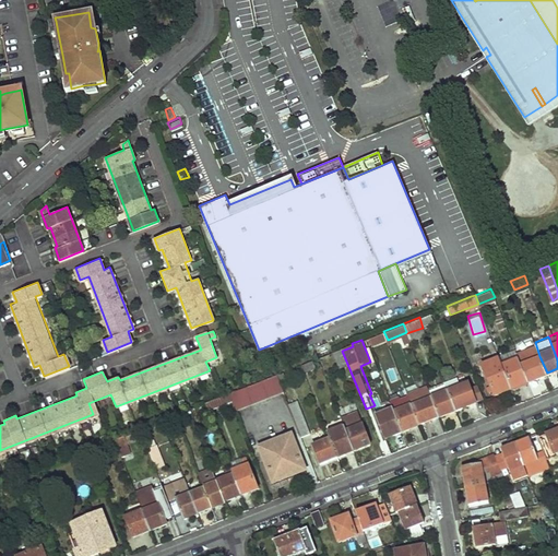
[(341,347),(333,351),(340,367),(347,364),(342,351),(341,347)]
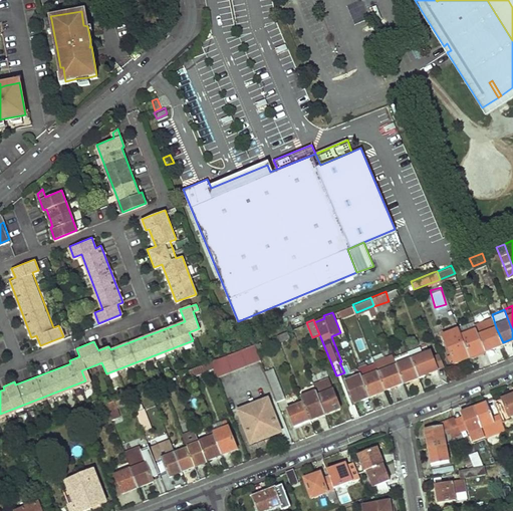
[(479,333),(473,320),(458,326),(458,327),(461,333),(470,355),(485,349),(479,333)]
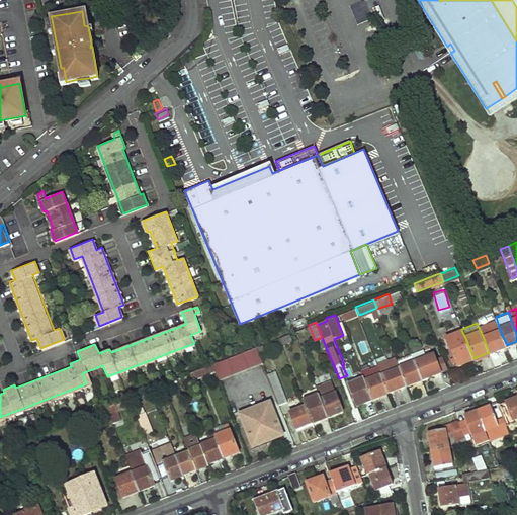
[(464,336),(461,330),(446,335),(457,364),(474,358),(464,336)]
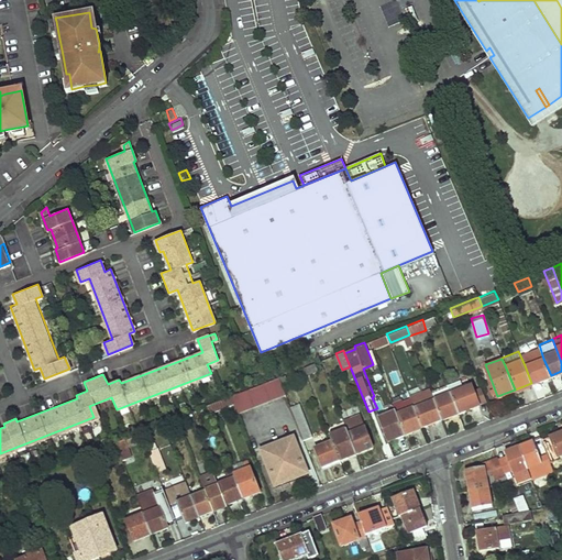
[(525,365),(531,383),(551,375),(543,359),(525,365)]
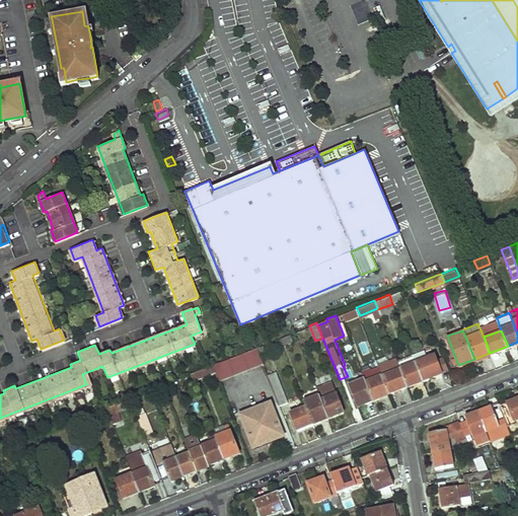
[(279,338),(282,343),(290,340),(289,334),(279,338)]
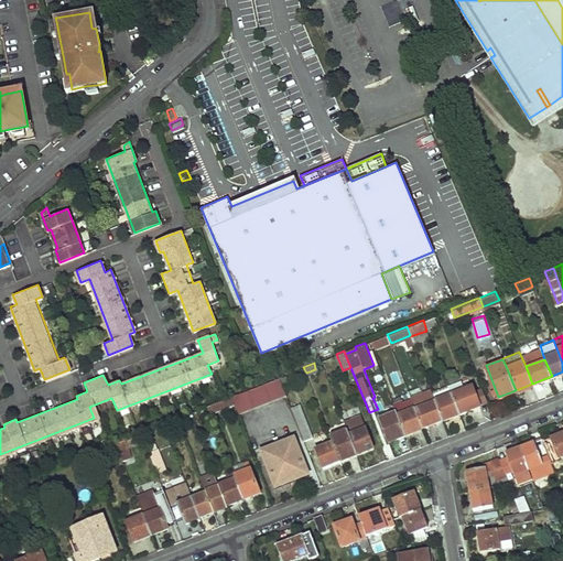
[(235,403),(238,412),(285,394),(279,376),(230,396),(235,403)]
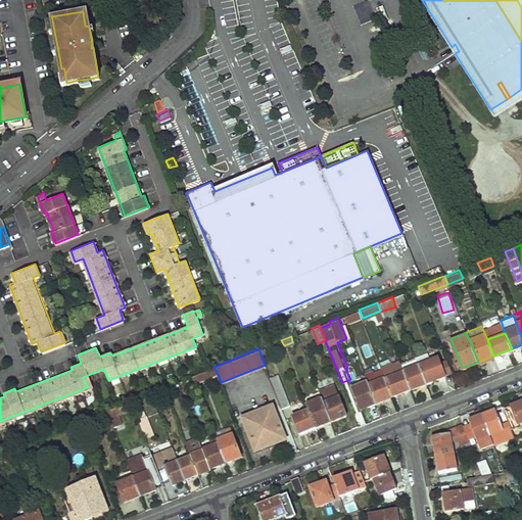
[(437,355),(430,358),(427,351),(415,356),(418,363),(425,382),(444,374),(437,355)]
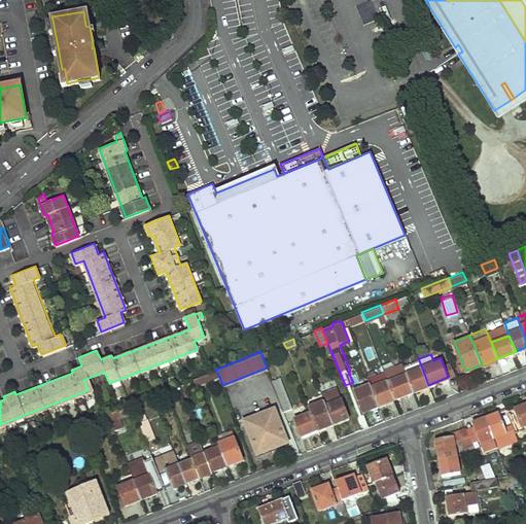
[(406,372),(402,364),(402,362),(396,364),(394,358),(382,363),(384,370),(385,372),(395,397),(414,390),(406,372)]
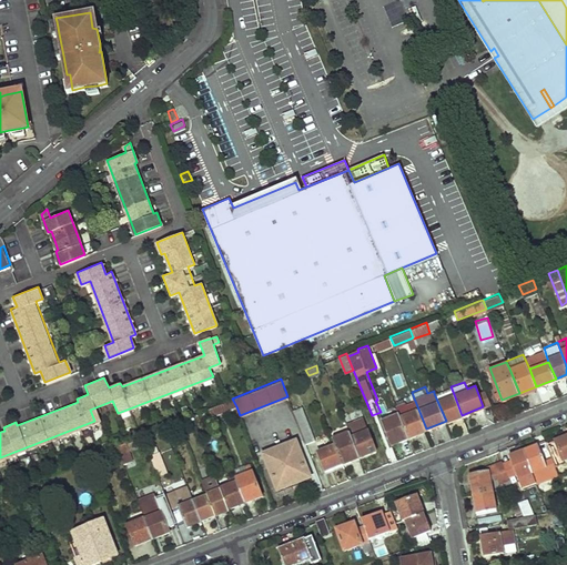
[(454,394),(451,386),(434,393),(437,401),(446,421),(462,415),(454,394)]
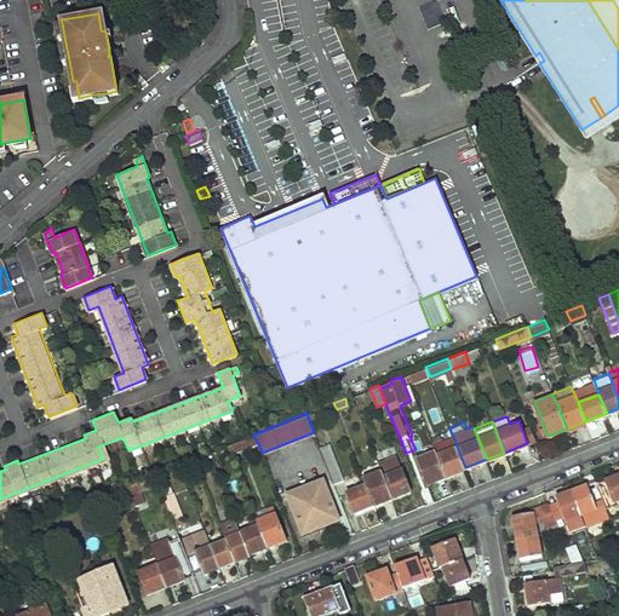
[(227,444),(230,453),(258,443),(253,435),(227,444)]
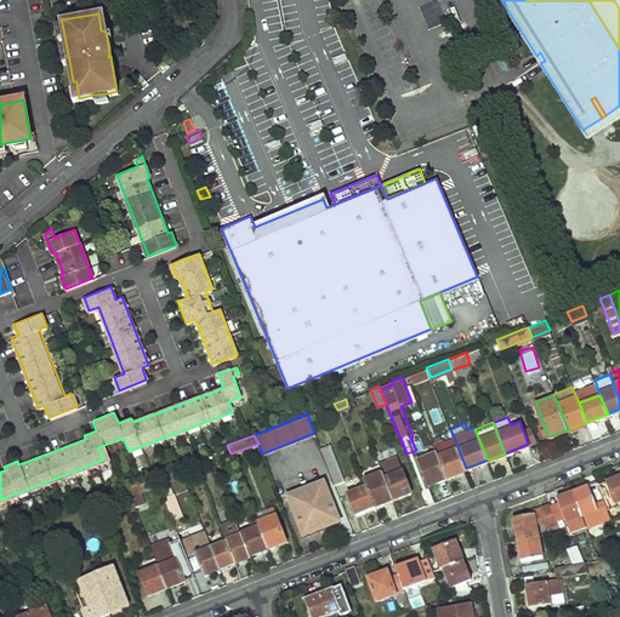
[(466,468),(454,438),(443,441),(447,450),(437,453),(447,475),(466,468)]
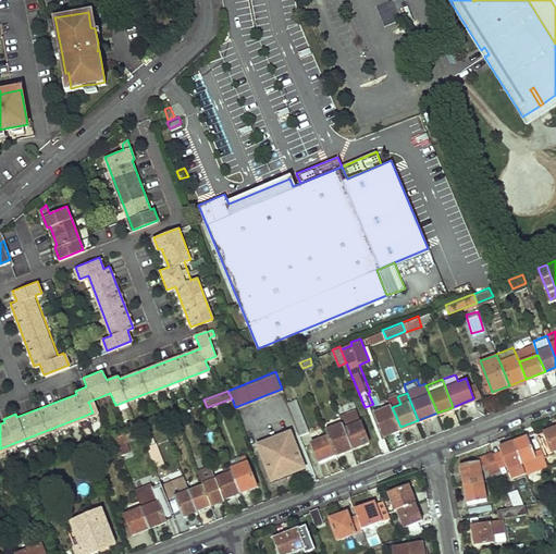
[(296,396),(287,399),(298,432),(308,429),(296,396)]
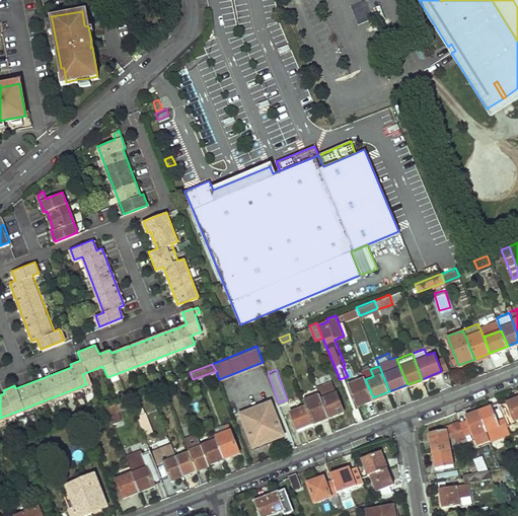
[(174,378),(177,385),(193,379),(190,372),(174,378)]
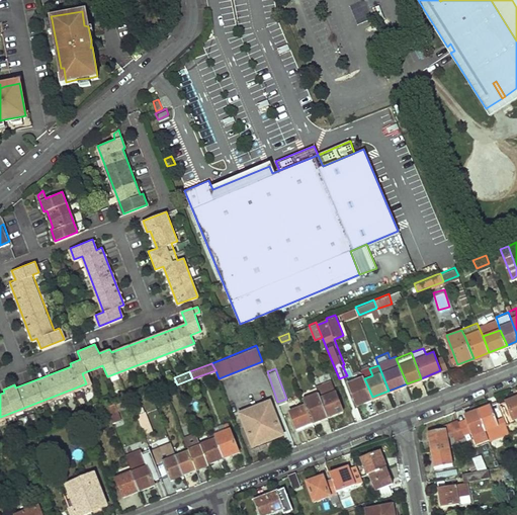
[(364,378),(363,375),(349,381),(352,390),(356,400),(357,402),(372,397),(364,378)]
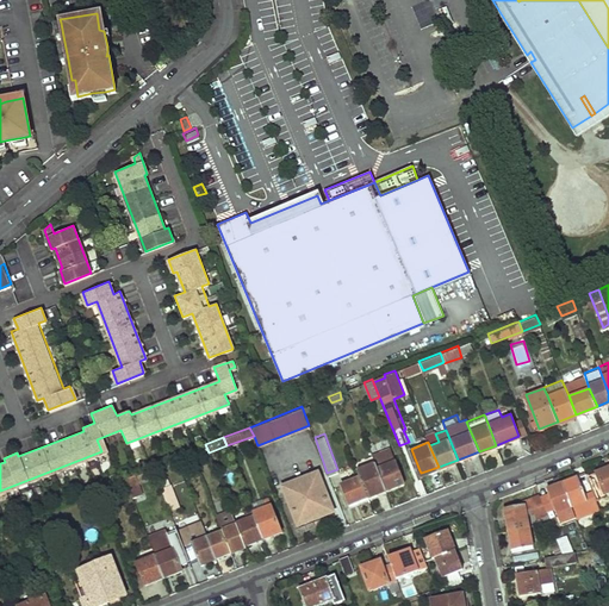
[(205,444),(199,447),(202,455),(209,453),(205,444)]
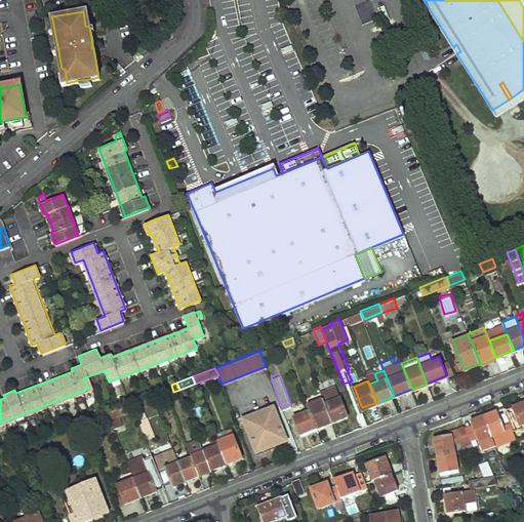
[(323,397),(332,419),(349,413),(336,385),(320,391),(323,397)]
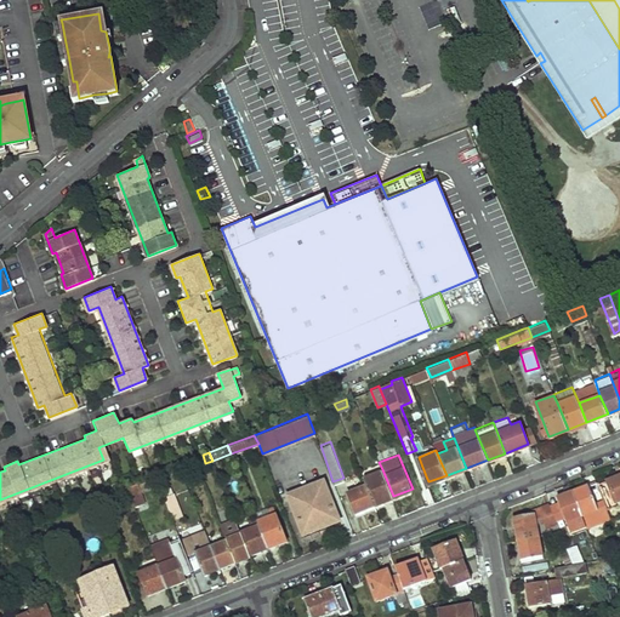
[(193,458),(183,462),(185,468),(195,464),(193,458)]
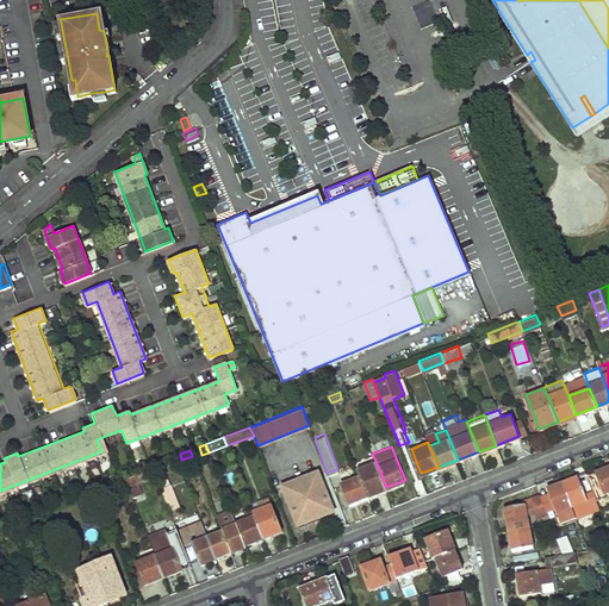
[(415,458),(406,461),(412,474),(420,470),(415,458)]
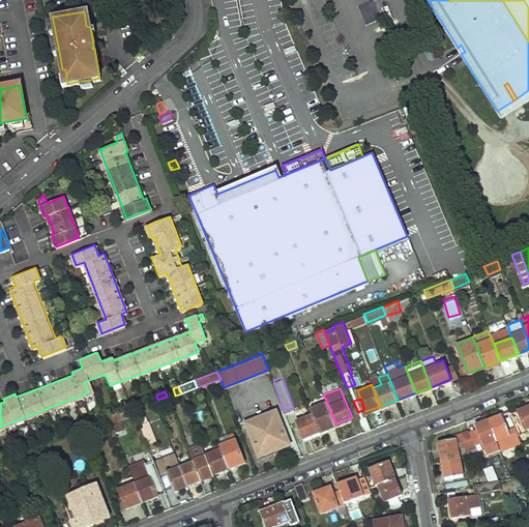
[(335,423),(326,401),(311,407),(312,412),(319,431),(335,423)]
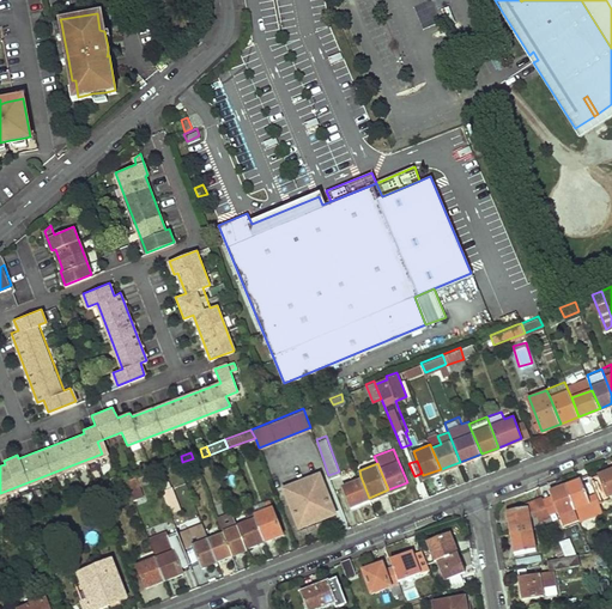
[(611,467),(599,473),(599,474),(589,477),(594,491),(604,487),(606,493),(607,494),(611,492),(611,467)]
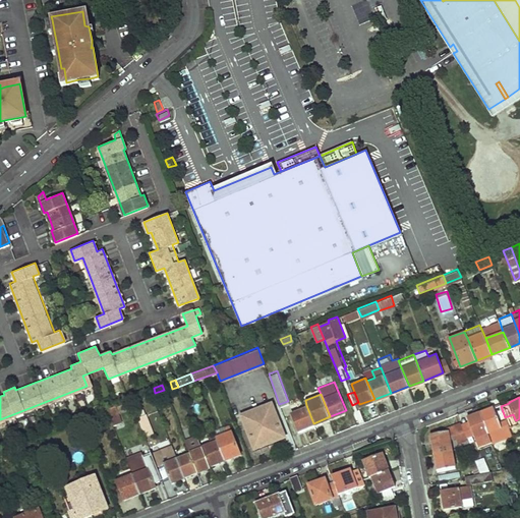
[(122,400),(106,407),(113,425),(120,422),(117,412),(125,409),(122,400)]
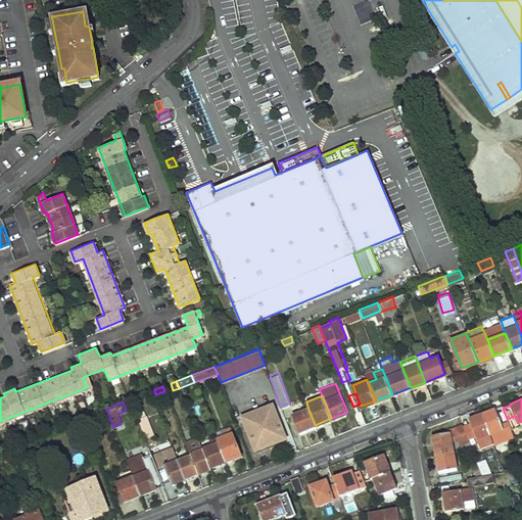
[(272,404),(243,415),(255,447),(285,436),(272,404)]
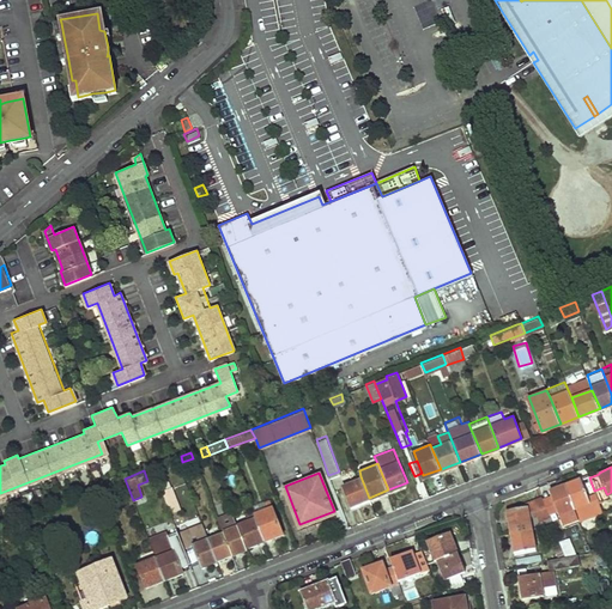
[(369,498),(361,476),(344,483),(352,504),(369,498)]
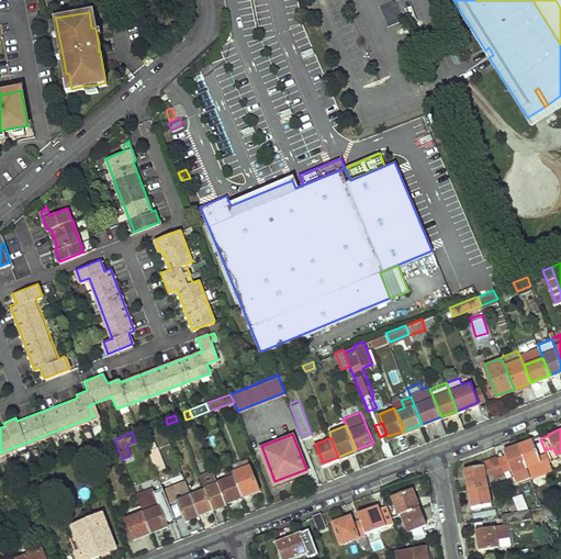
[(145,444),(156,469),(165,465),(155,439),(145,444)]
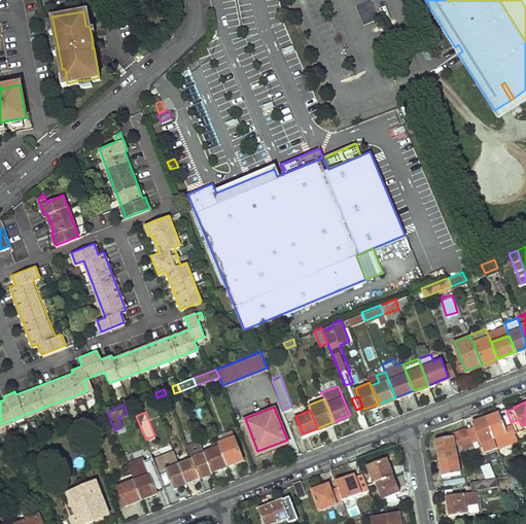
[(503,426),(498,413),(485,418),(492,437),(495,446),(517,438),(513,427),(511,423),(503,426)]
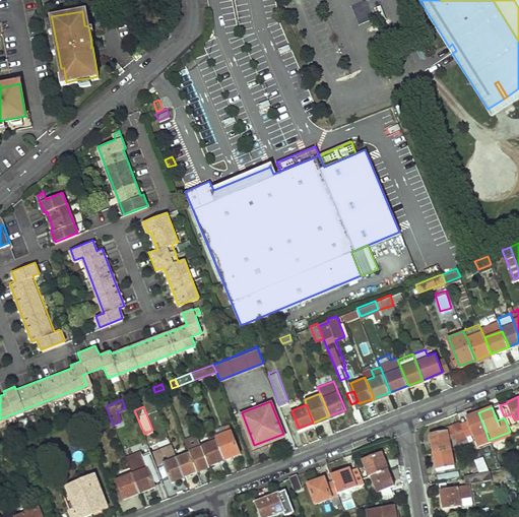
[(485,431),(478,412),(466,417),(466,419),(471,434),(475,445),(489,440),(485,431)]
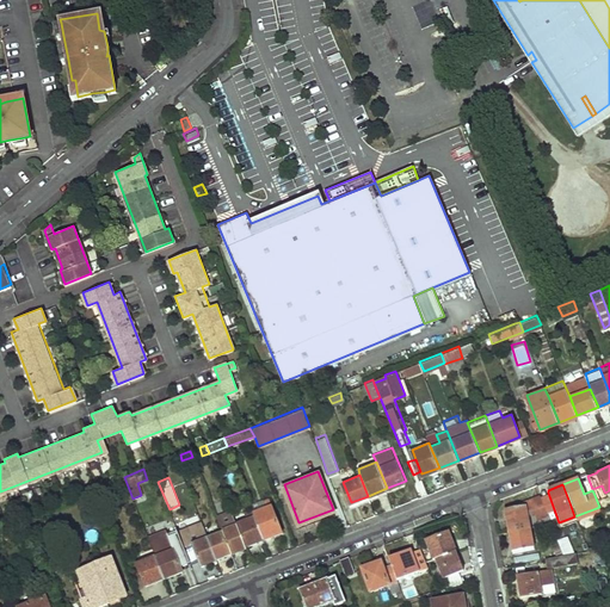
[(602,485),(592,489),(592,490),(595,495),(604,491),(602,485)]
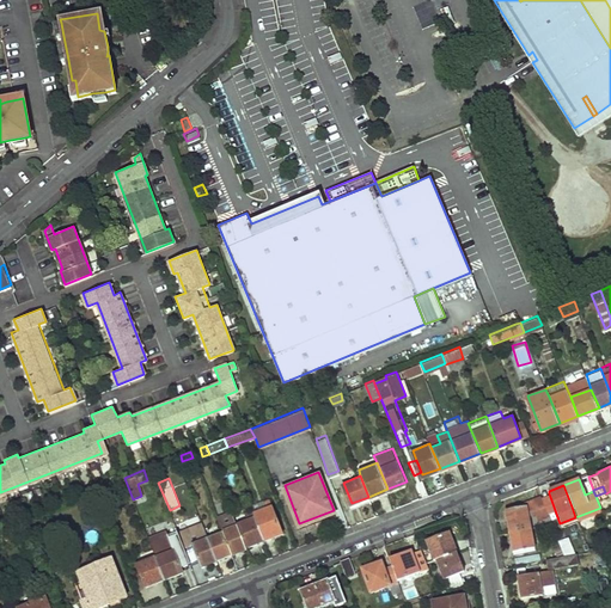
[(555,510),(549,493),(541,496),(547,513),(555,510)]
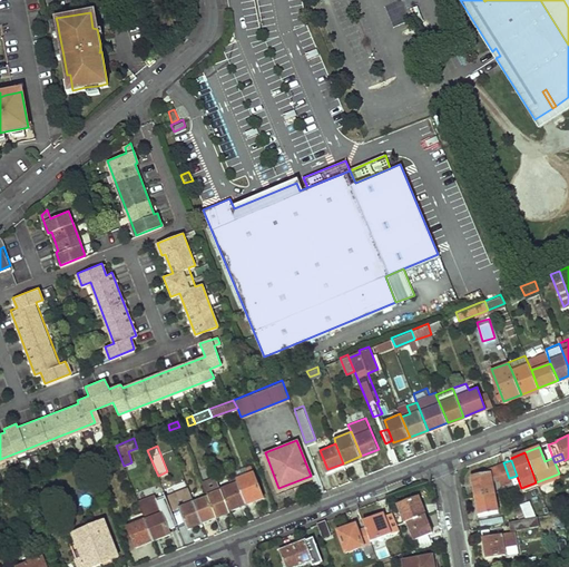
[(502,461),(492,465),(497,477),(499,484),(510,479),(509,478),(503,462),(502,461)]
